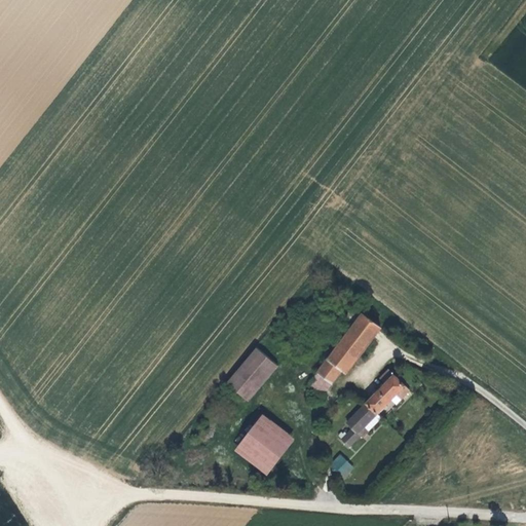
[(364,313),(318,373),(334,384),(343,372),(360,350),(364,352),(383,328),(364,313)]
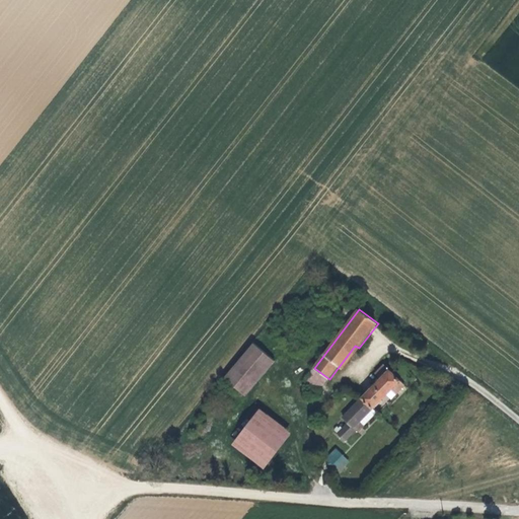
[(257,340),(228,375),(247,391),(278,356),(257,340)]
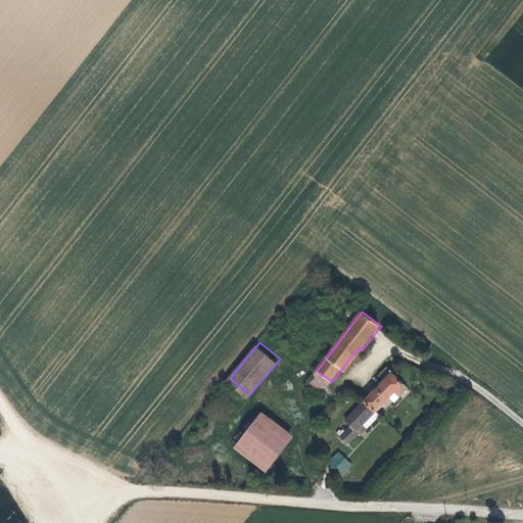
[(358,348),(341,370),(345,372),(362,350),(358,348)]
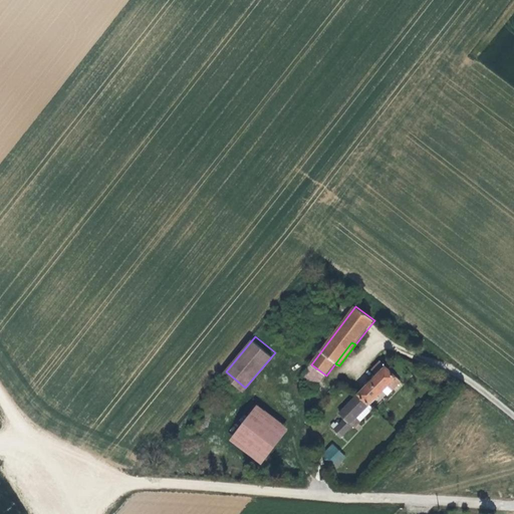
[(377,375),(340,414),(350,424),(356,417),(369,404),(388,384),(393,390),(401,381),(380,363),(373,371),(377,375)]
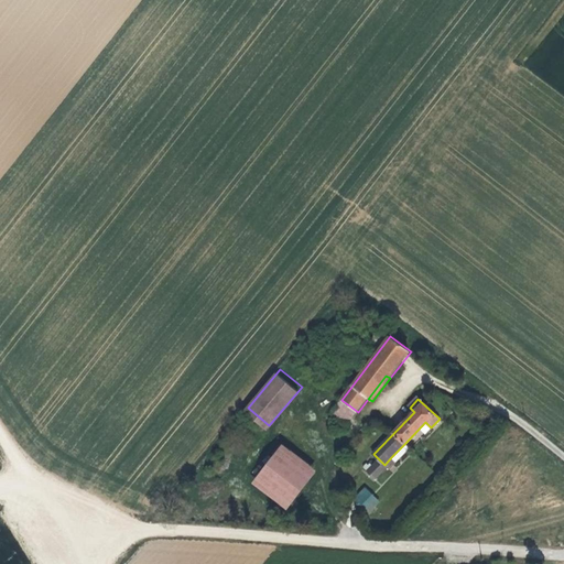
[(342,400),(332,413),(347,426),(358,412),(342,400)]
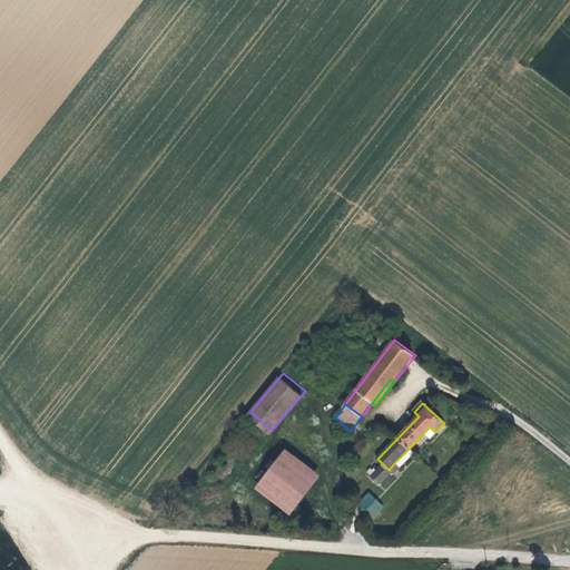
[(410,448),(395,462),(401,468),(415,453),(410,448)]
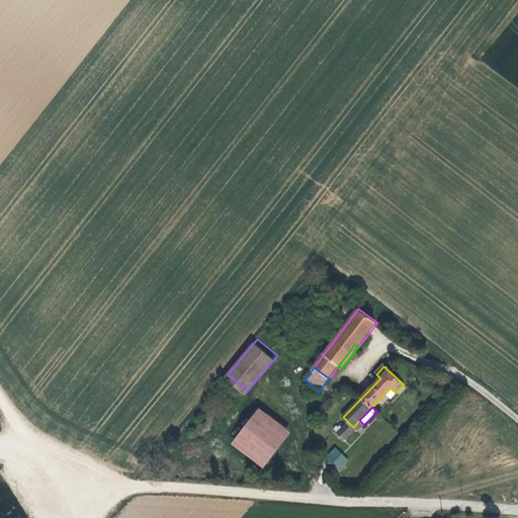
[(262,408),(233,443),(263,467),(292,432),(262,408)]
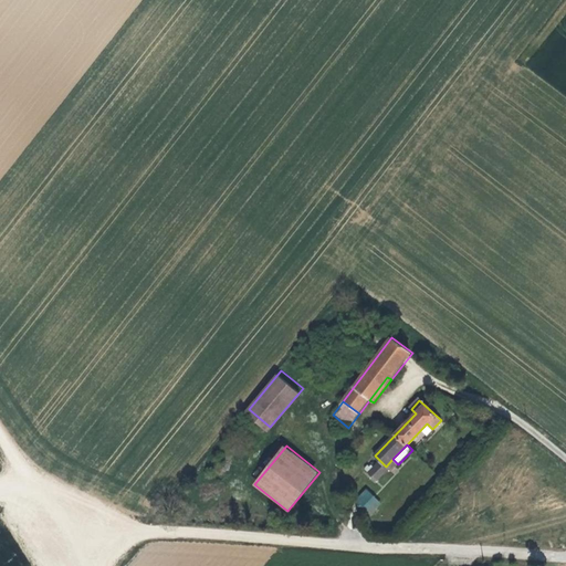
[(370,515),(381,503),(366,489),(355,500),(370,515)]
